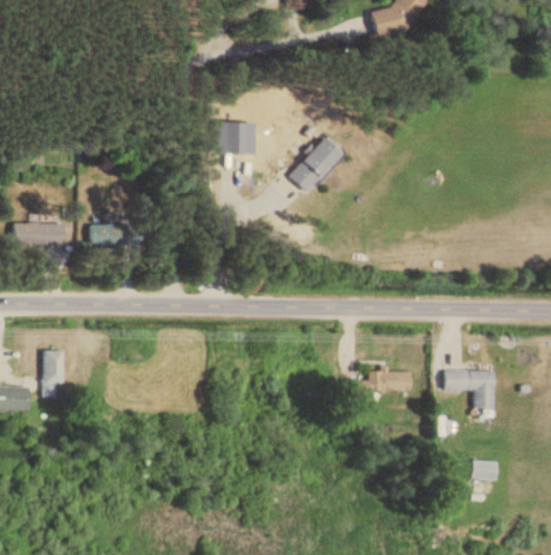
[(393,41),(424,0),(389,0),(372,25),(393,41)]
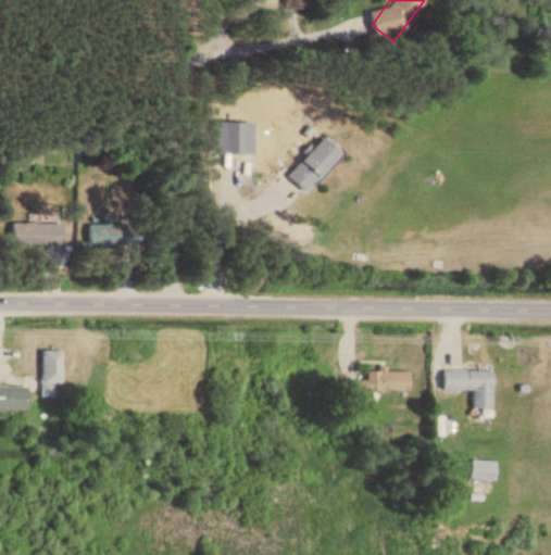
[(341,153),(324,137),(287,174),(304,190),(341,153)]
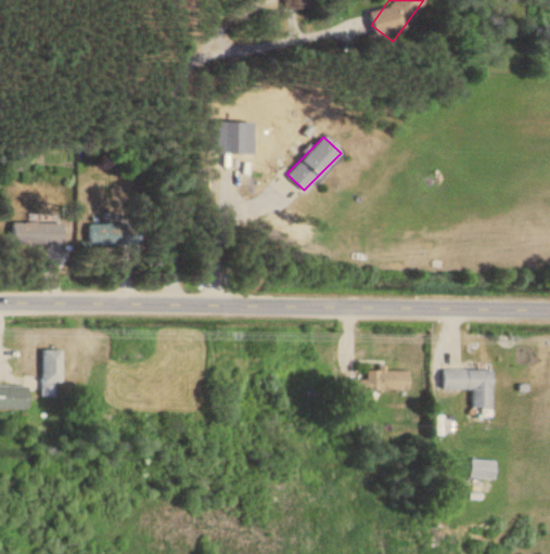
[(64,221),(13,221),(13,243),(64,243),(64,221)]
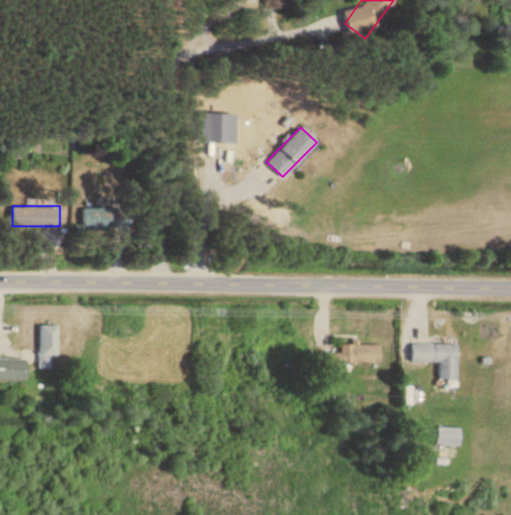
[(58,358),(58,326),(40,326),(40,369),(53,369),(53,358),(58,358)]
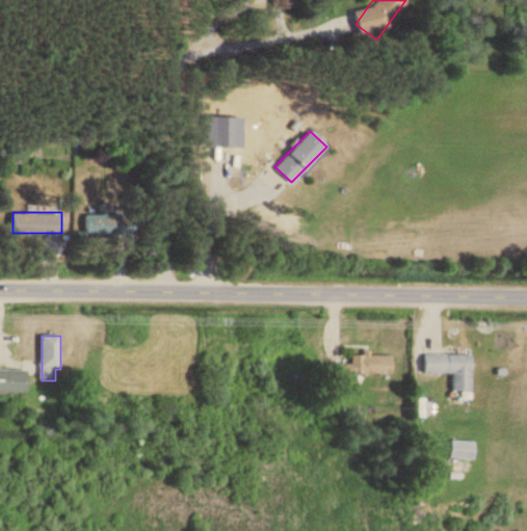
[(425,373),(454,373),(454,391),(473,391),(473,353),(425,353),(425,373)]
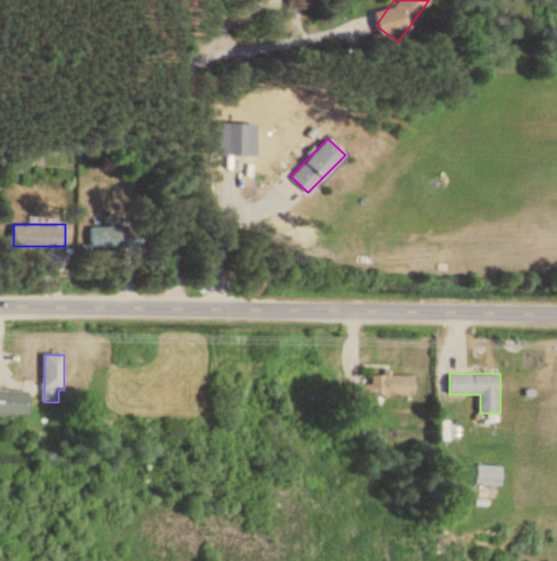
[(415,394),(415,374),(379,374),(379,394),(415,394)]
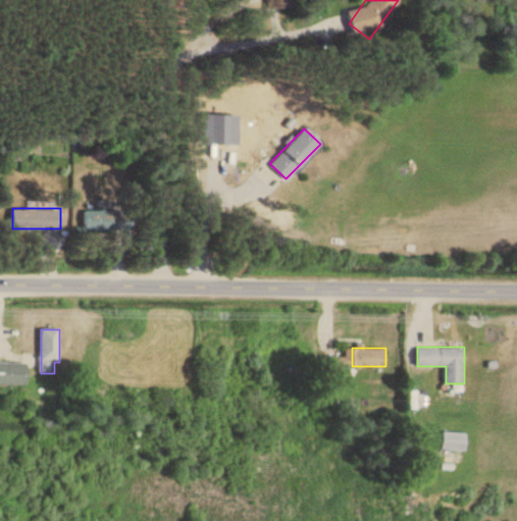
[(29,362),(0,362),(0,384),(29,385),(29,362)]
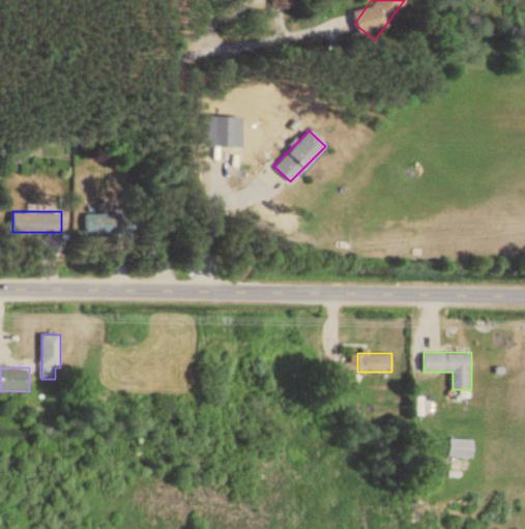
[(450,458),(473,458),(473,439),(450,439),(450,458)]
